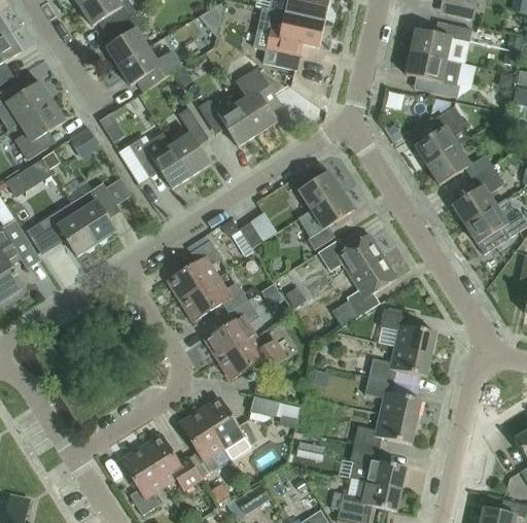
[(88,0),(79,5),(92,25),(105,16),(111,27),(136,11),(129,0),(88,0)]
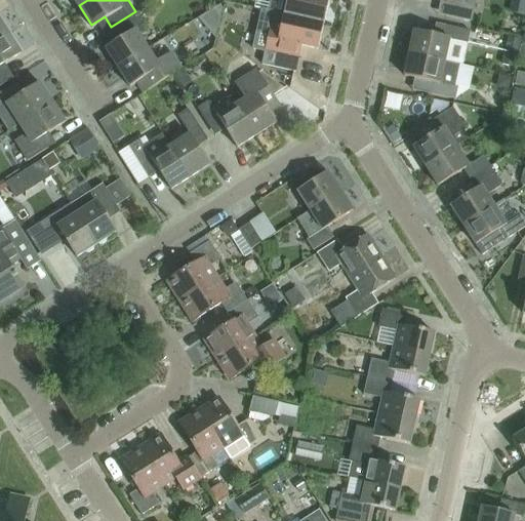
[(283,11),(323,21),(327,0),(285,0),(283,11)]
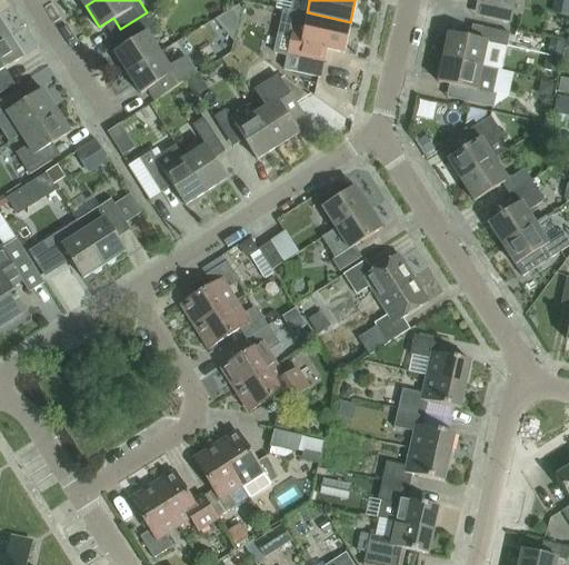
[(509,20),(512,0),(486,0),(482,13),(509,20)]
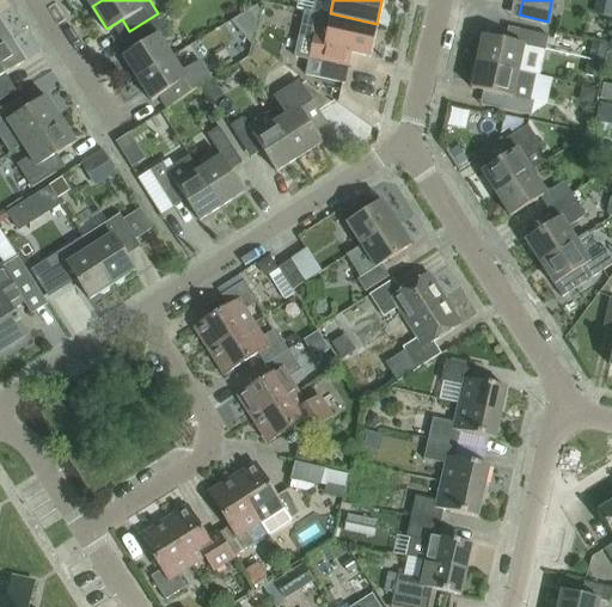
[(273,37),(276,6),(261,5),(257,35),(273,37)]
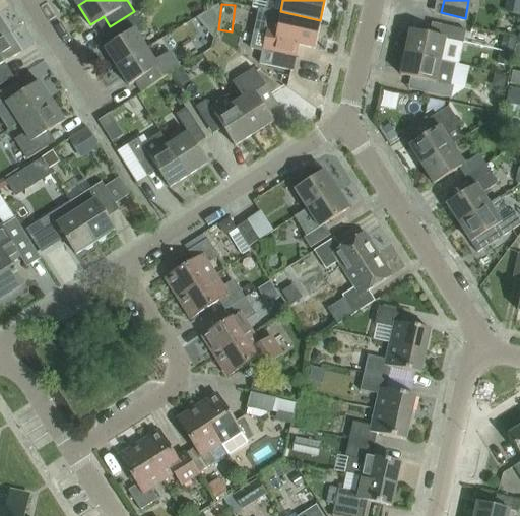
[(254,5),(254,6),(259,7),(255,25),(262,31),(265,33),(262,48),(259,61),(293,68),(295,55),(298,43),(314,46),(320,20),(280,11),(254,5)]
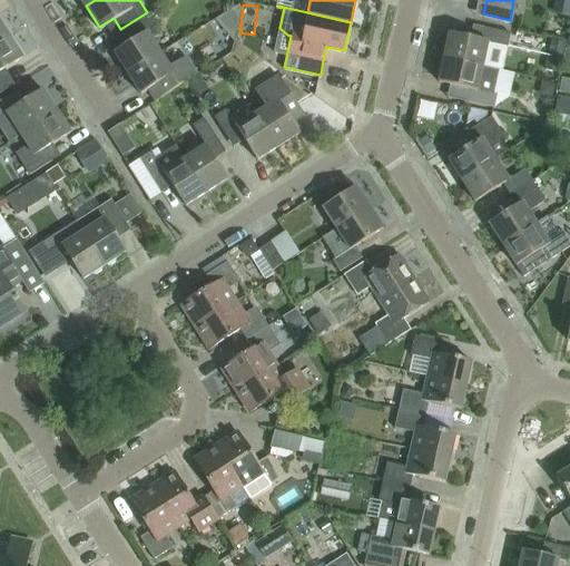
[(127,70),(159,49),(149,33),(158,29),(147,12),(120,29),(128,40),(114,49),(127,70)]
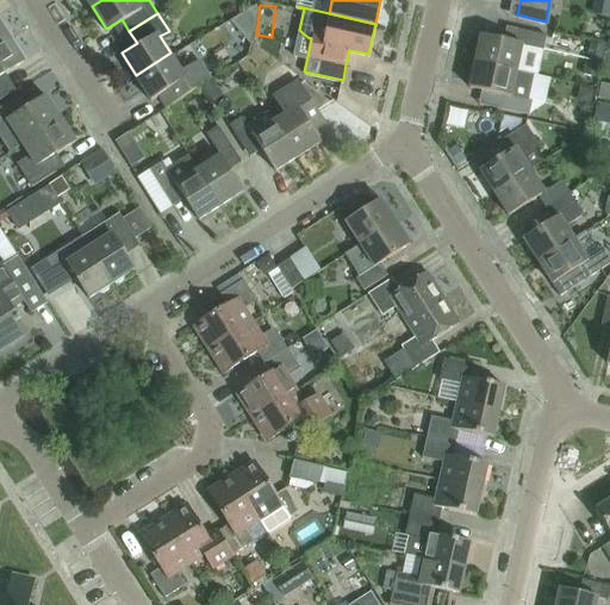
[(474,58),(516,68),(522,42),(542,47),(546,32),(517,26),(515,41),(480,32),(474,58)]
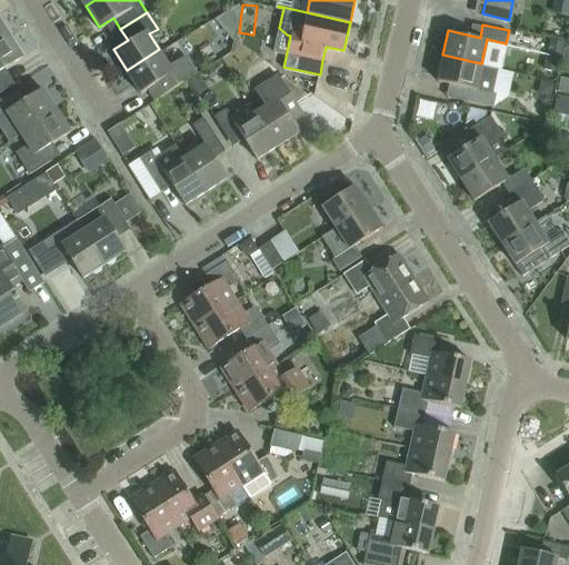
[(0,89),(6,86),(0,77),(0,68),(22,55),(8,33),(0,38),(0,89)]
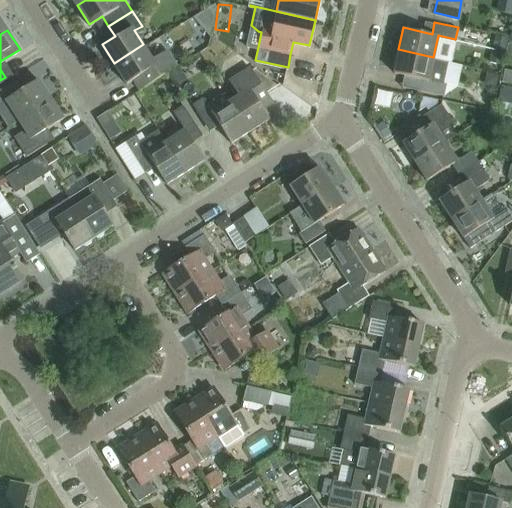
[(168,48),(159,54),(152,58),(143,44),(114,63),(126,82),(139,74),(145,84),(178,63),(168,48)]
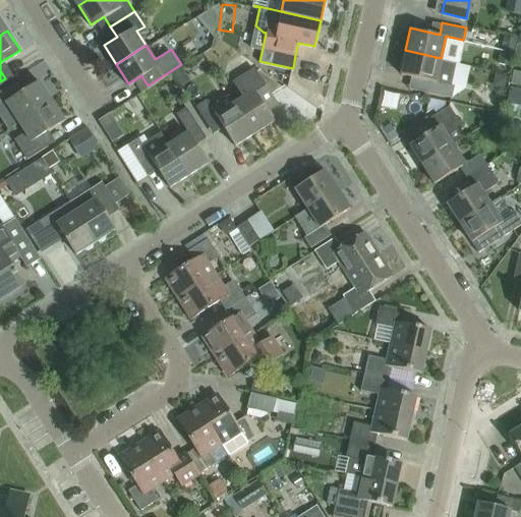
[(455,61),(441,58),(405,50),(400,72),(429,78),(427,91),(451,96),(454,83),(451,82),(455,61)]
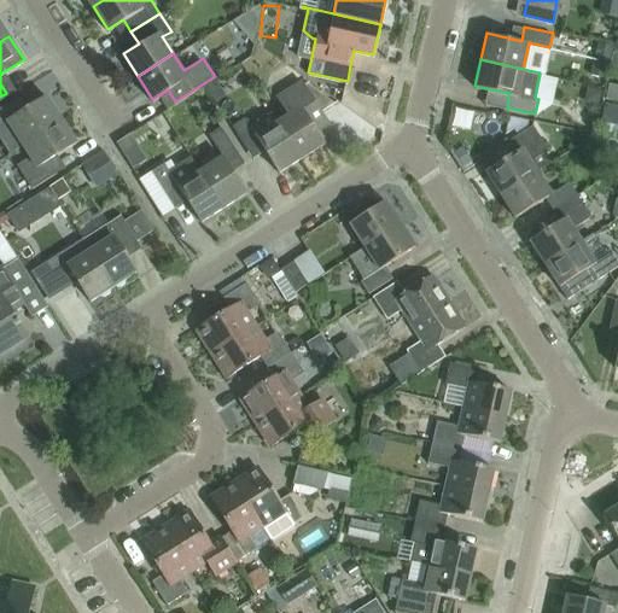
[(308,80),(303,83),(301,79),(275,94),(287,114),(278,120),(301,156),(324,141),(316,129),(328,121),(320,109),(334,99),(308,80)]
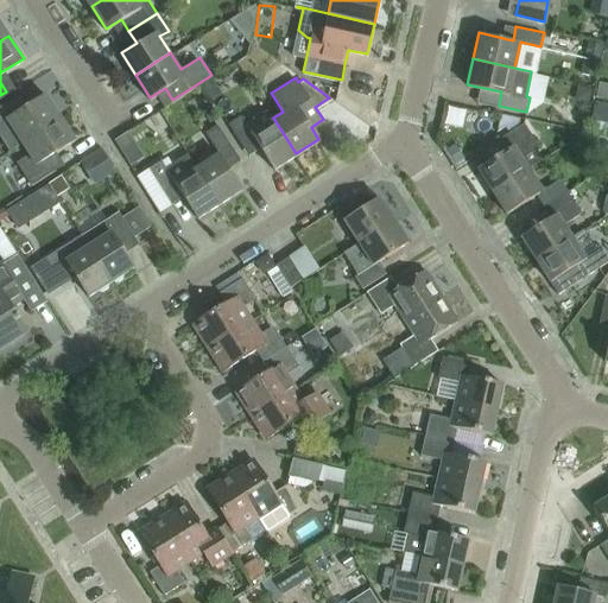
[(21,140),(59,115),(45,93),(18,110),(11,97),(0,103),(0,121),(7,118),(21,140)]
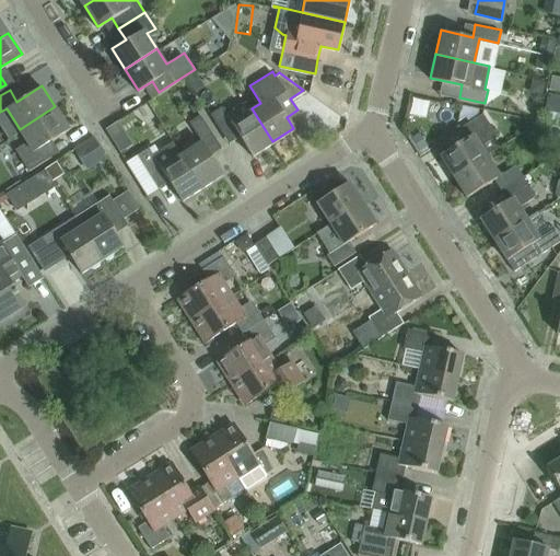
[(272,141),(252,108),(245,99),(225,112),(221,105),(210,112),(224,134),(235,127),(253,154),(272,141)]
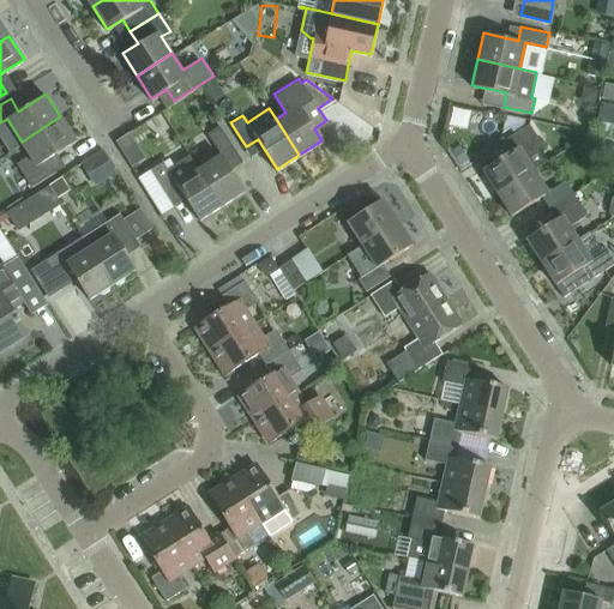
[(16,161),(23,172),(31,185),(55,169),(48,157),(76,139),(60,116),(22,142),(29,154),(16,161)]
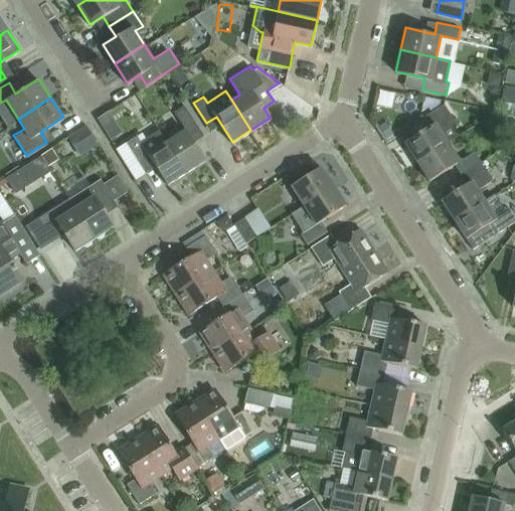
[(416,160),(447,141),(459,133),(453,123),(455,121),(444,103),(423,115),(430,126),(404,141),(416,160)]
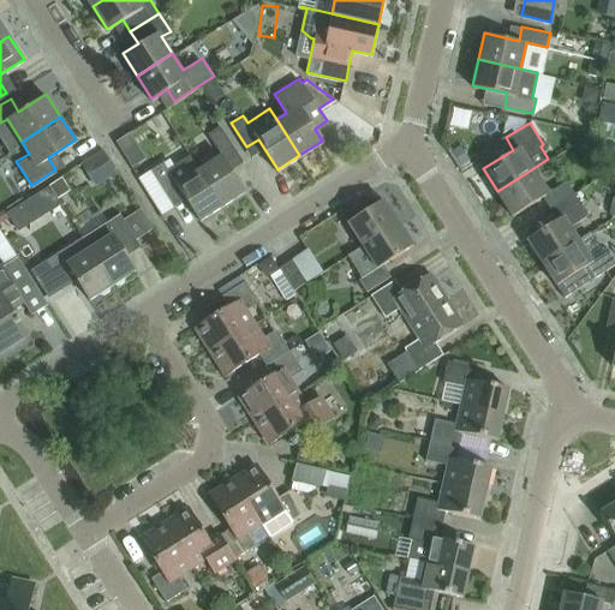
[(199,168),(222,204),(244,190),(225,160),(237,151),(219,124),(207,131),(221,154),(199,168)]
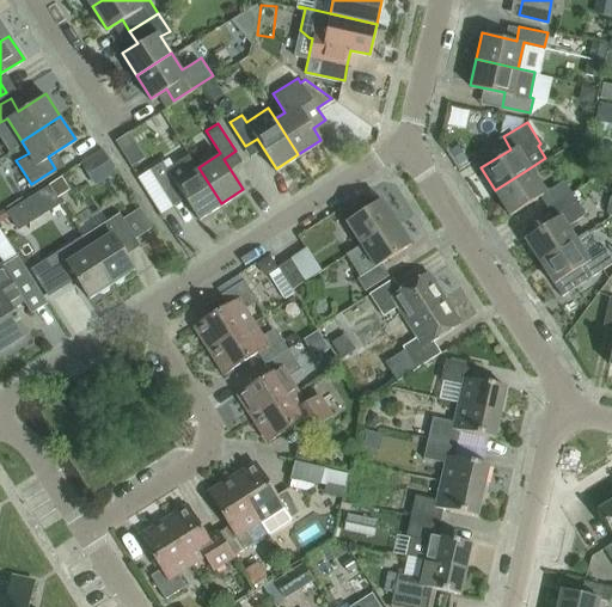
[(106,145),(81,152),(89,176),(114,169),(106,145)]
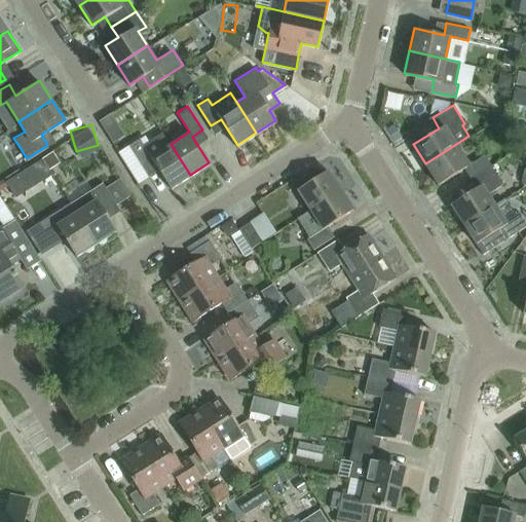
[(171,144),(162,131),(143,143),(140,137),(128,144),(144,168),(154,161),(171,187),(190,175),(171,144)]
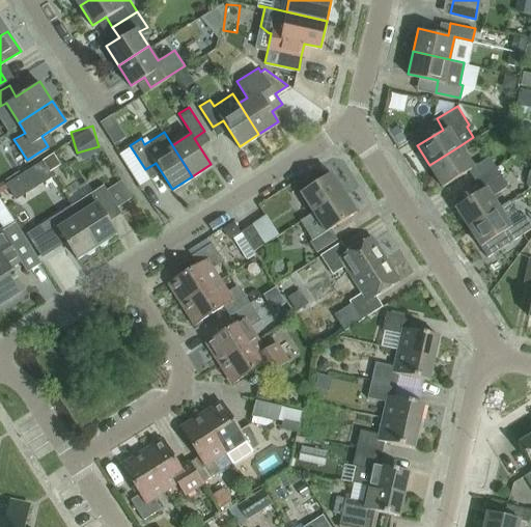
[(474,178),(496,165),(488,155),(473,165),(460,145),(429,165),(442,185),(468,168),(474,178)]
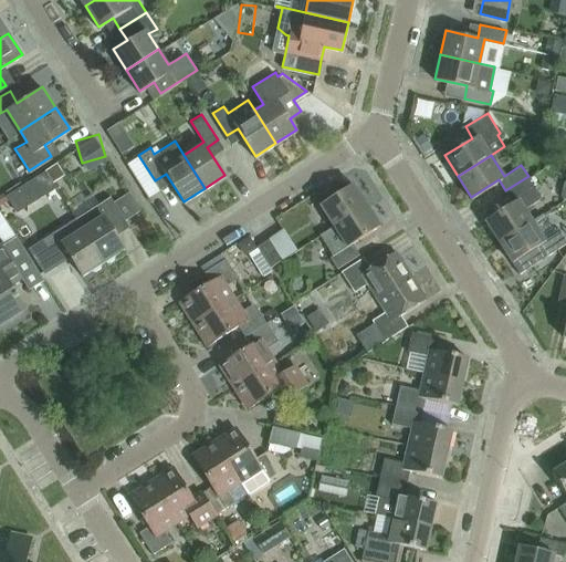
[(499,240),(532,219),(524,207),(541,196),(528,176),(505,190),(513,201),(485,219),(499,240)]
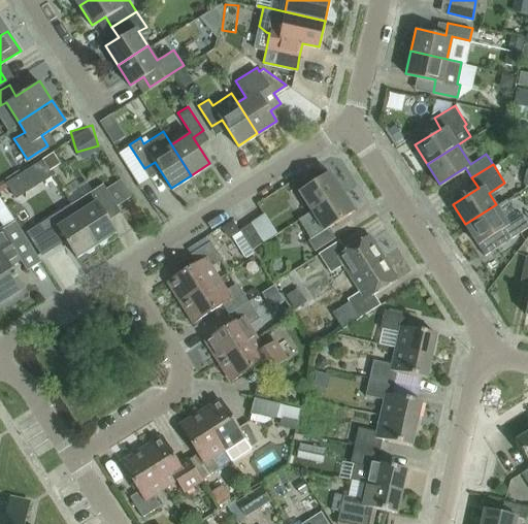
[(310,209),(341,189),(329,169),(298,190),(310,209)]
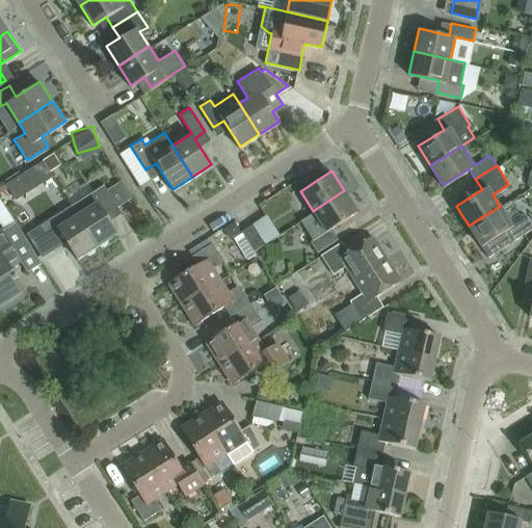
[(104,213),(117,205),(103,183),(71,204),(77,214),(97,244),(116,232),(104,213)]
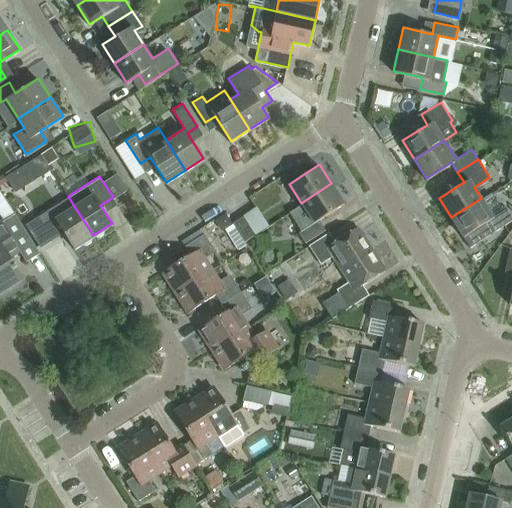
[(289,211),(300,229),(298,231),(305,241),(325,228),(318,218),(343,202),(331,183),(301,203),(289,211)]
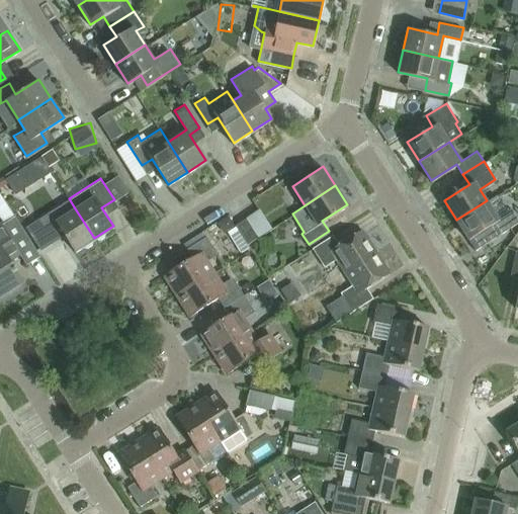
[(487,200),(456,220),(475,249),(517,221),(517,216),(513,208),(499,219),(487,200)]
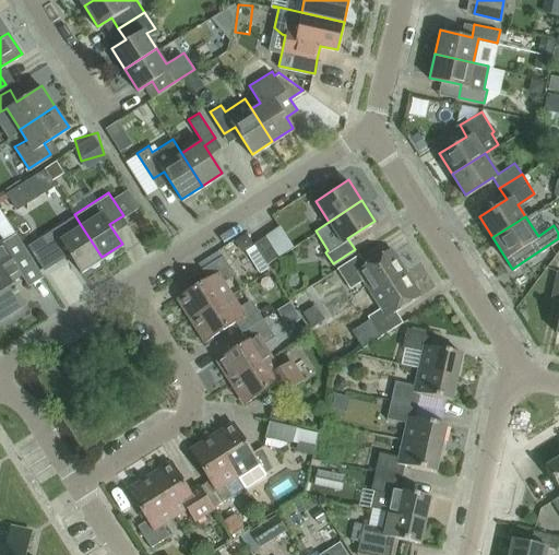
[(102,257),(81,225),(71,232),(64,222),(42,236),(56,258),(68,250),(81,270),(102,257)]
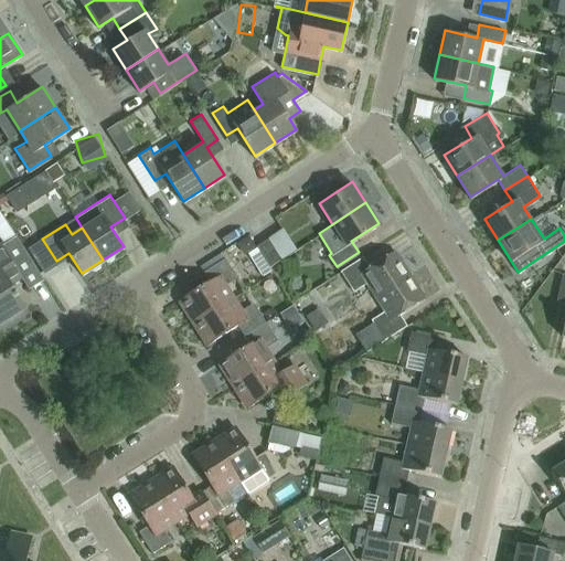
[(256,244),(269,265),(281,257),(268,236),(256,244)]
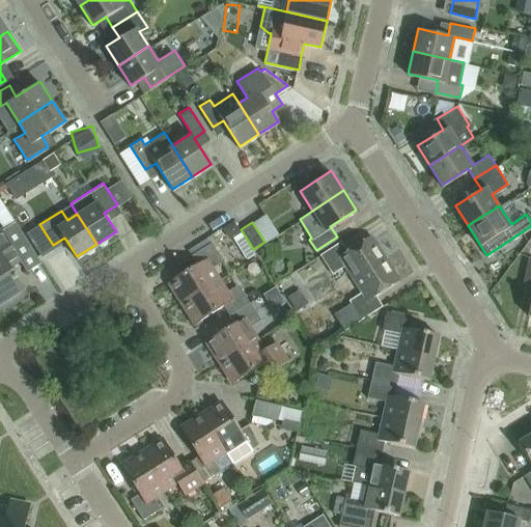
[(0,308),(26,292),(9,266),(20,259),(0,227),(0,308)]
